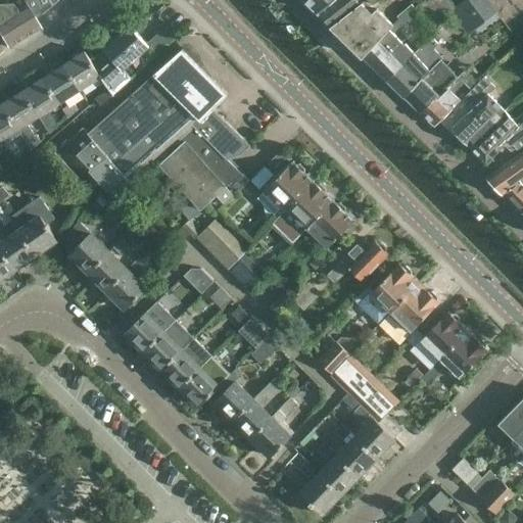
[(303,0),(331,26),(361,3),(364,0),(369,0),(372,3),(375,0),(303,0)]
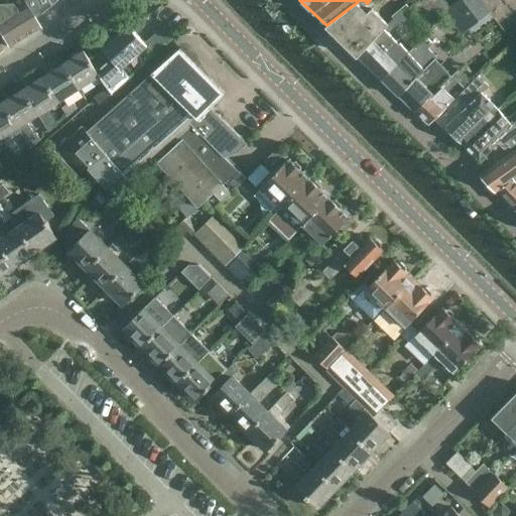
[(457,0),(448,7),(468,31),(491,14),(480,0),(457,0)]
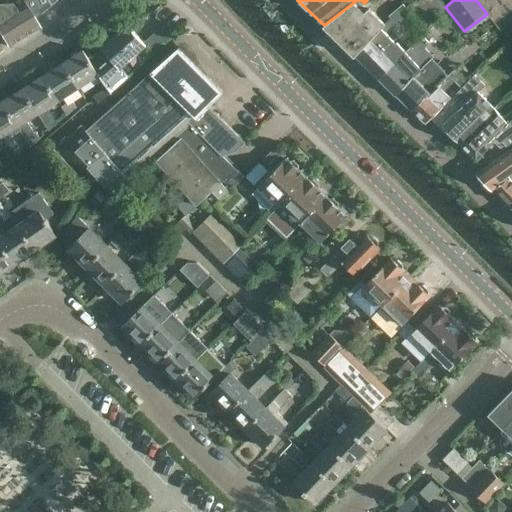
[(0,34),(6,45),(38,26),(36,23),(24,1),(16,6),(11,9),(9,5),(1,9),(0,7),(0,34)]
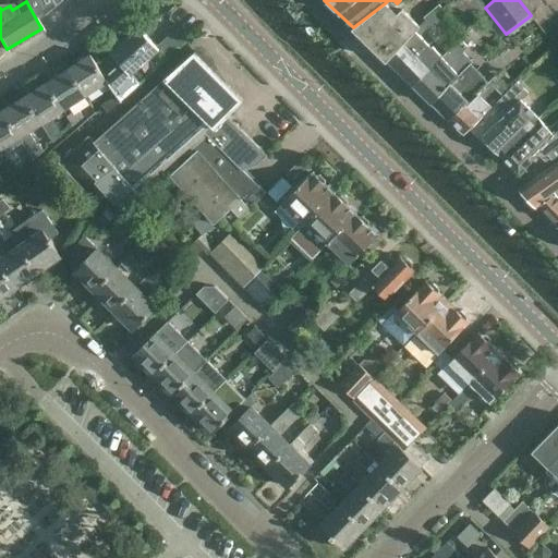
[(362,36),(387,60),(414,32),(419,27),(415,25),(401,10),(396,14),(385,3),(353,27),(362,36)]
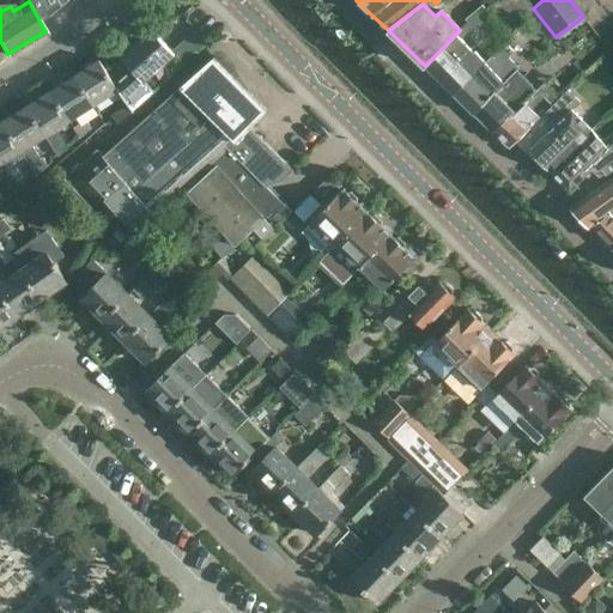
[(184,54),(206,40),(198,28),(176,42),(184,54)]
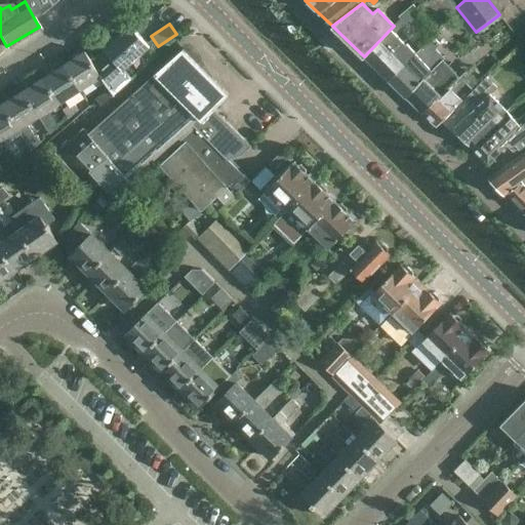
[(109,89),(113,95),(120,89),(132,79),(124,70),(150,47),(129,25),(104,47),(106,50),(98,54),(91,58),(101,76),(101,77),(109,89)]
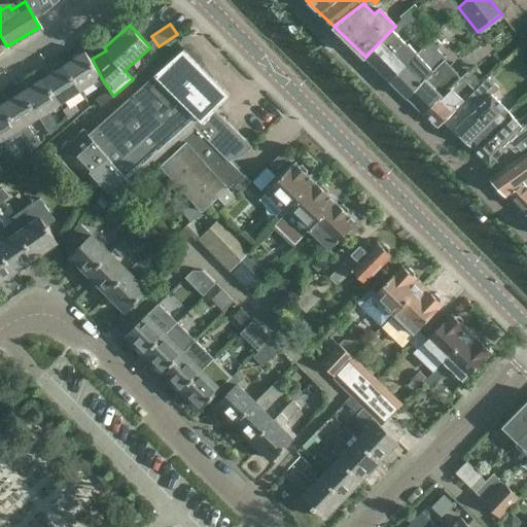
[(382,73),(389,80),(417,54),(410,46),(409,44),(411,42),(407,39),(403,42),(391,30),(365,57),(382,73)]
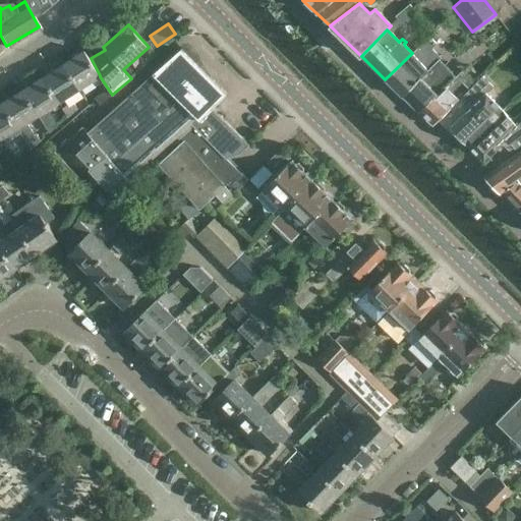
[(457,77),(439,59),(441,56),(432,48),(436,45),(433,42),(428,37),(423,42),(412,53),(385,79),(398,92),(417,111),(457,77)]
